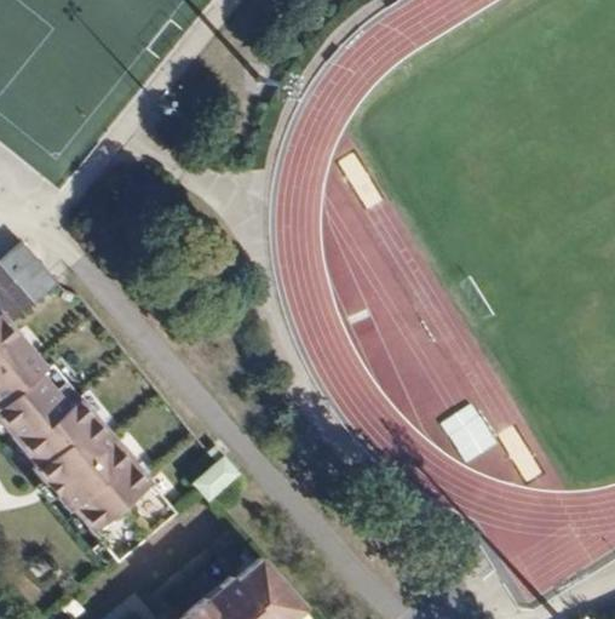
[(0,305),(13,322),(61,284),(23,241),(0,259),(0,305)]
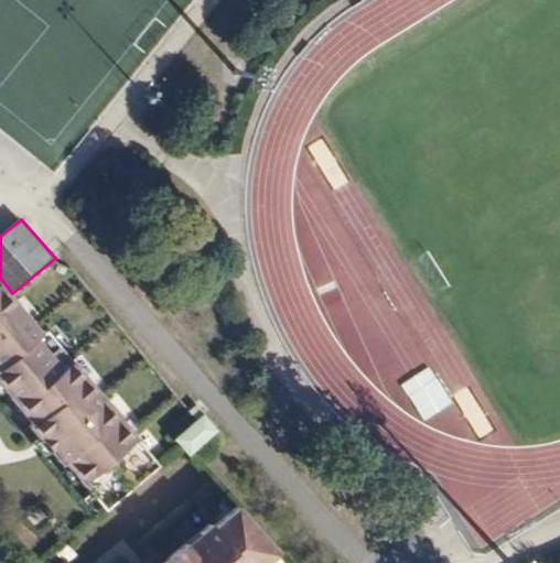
[(53,471),(93,520),(155,468),(12,293),(0,278),(0,408),(22,434),(19,439),(50,474),(53,471)]
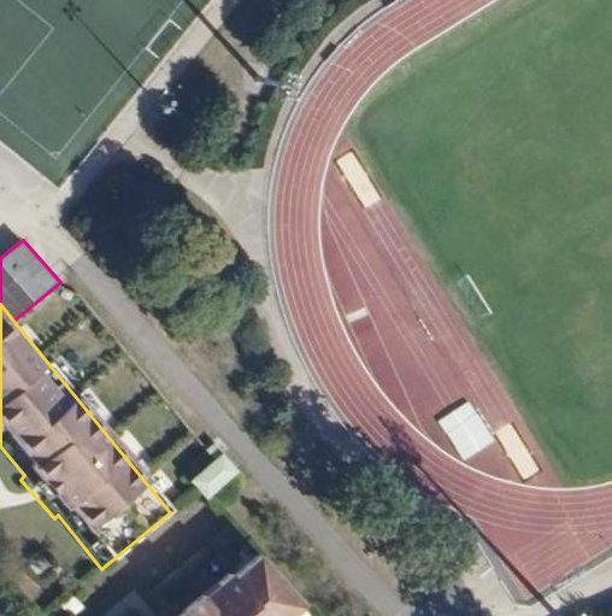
[(472,402),(441,420),(465,462),(496,444),(472,402)]
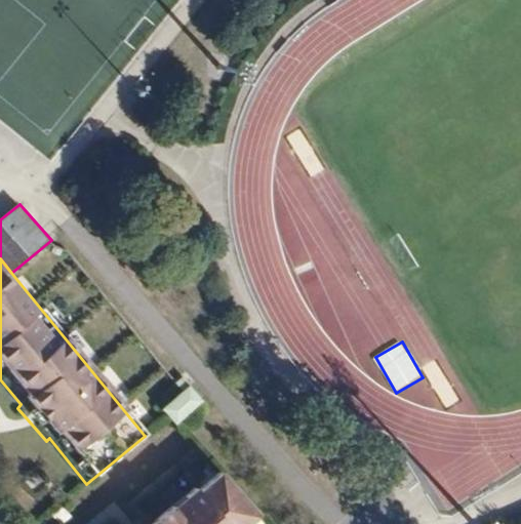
[(162,407),(176,425),(205,401),(191,385),(162,407)]
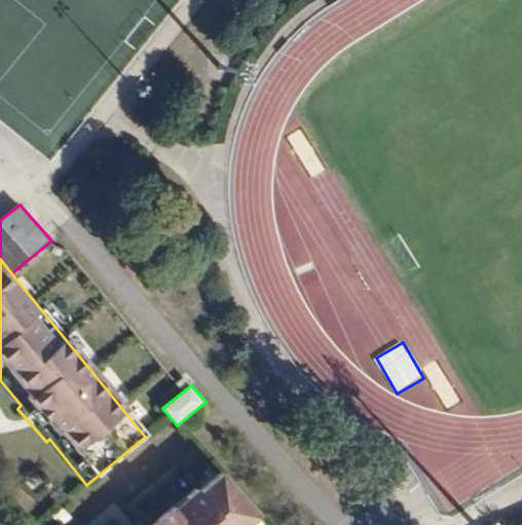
[(249,524),(256,519),(219,477),(194,497),(189,490),(146,524),(249,524)]
